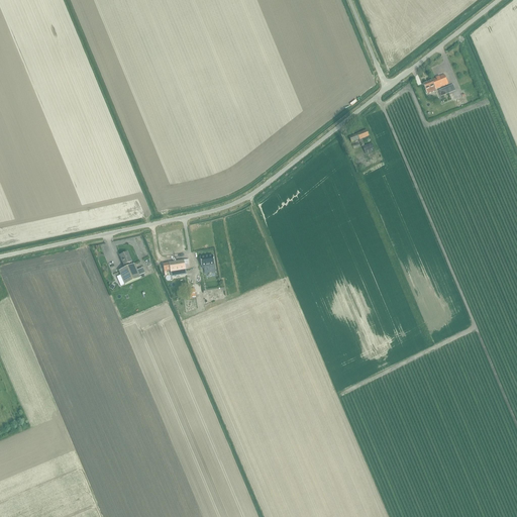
[(432,80),(432,81),(424,84),(428,94),(436,91),(435,90),(448,85),(444,75),(432,80)]
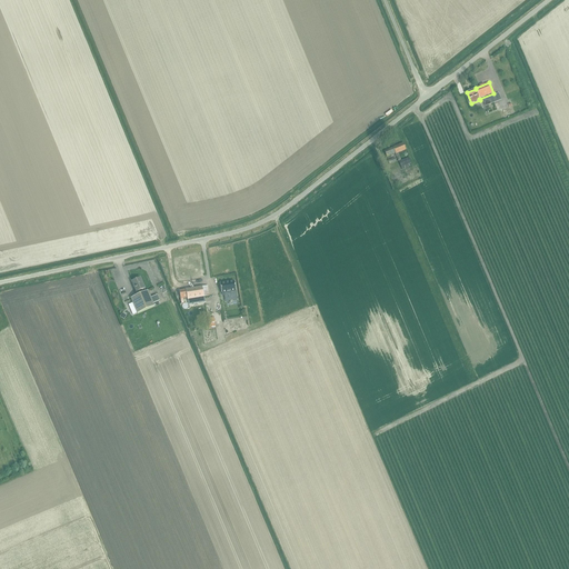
[(398,153),(406,150),(403,143),(385,151),(387,157),(396,153),(402,169),(413,165),(410,158),(401,161),(398,153)]
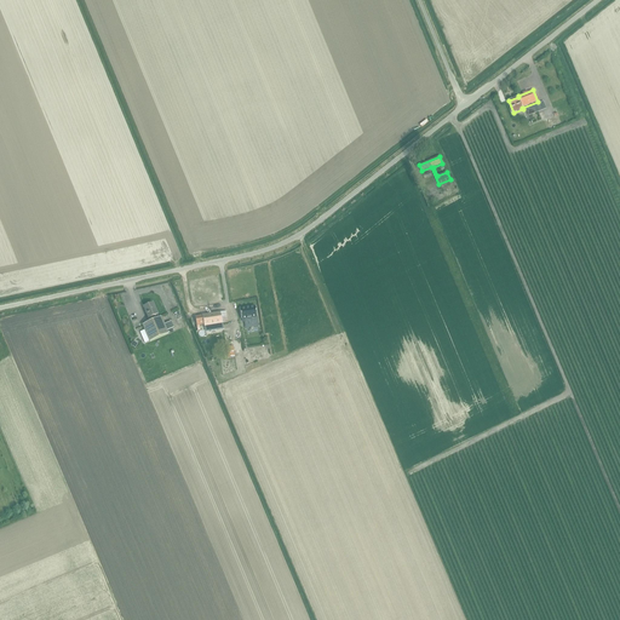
[(449,181),(445,184),(449,194),(454,191),(449,181)]
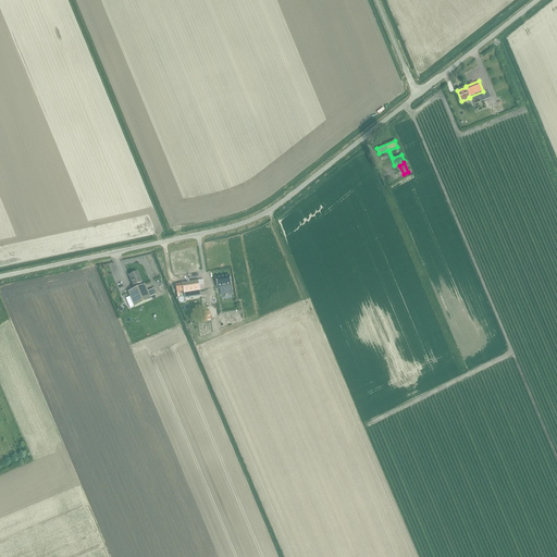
[(132,300),(127,302),(130,308),(134,307),(151,300),(150,297),(147,292),(145,285),(143,286),(140,283),(141,283),(137,272),(128,275),(133,286),(134,286),(135,288),(127,292),(132,300)]
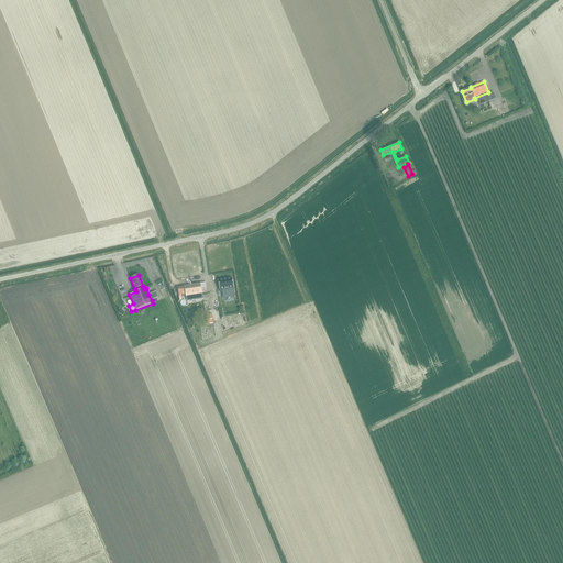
[(231,278),(218,280),(219,290),(220,290),(222,290),(222,293),(223,298),(234,296),(233,288),(231,278)]
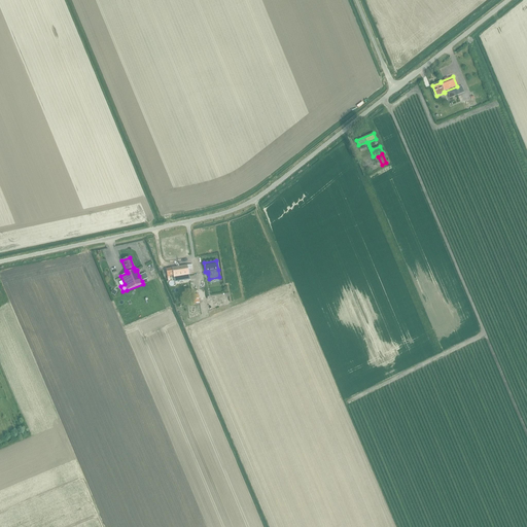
[(191,265),(166,269),(168,281),(170,281),(169,277),(171,276),(173,276),(173,278),(174,278),(174,281),(186,279),(185,276),(188,275),(194,274),(191,265)]
